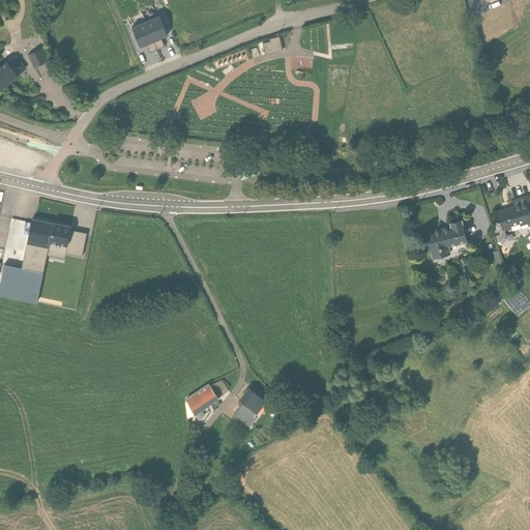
[(156,17),(131,28),(140,48),(166,37),(156,17)]
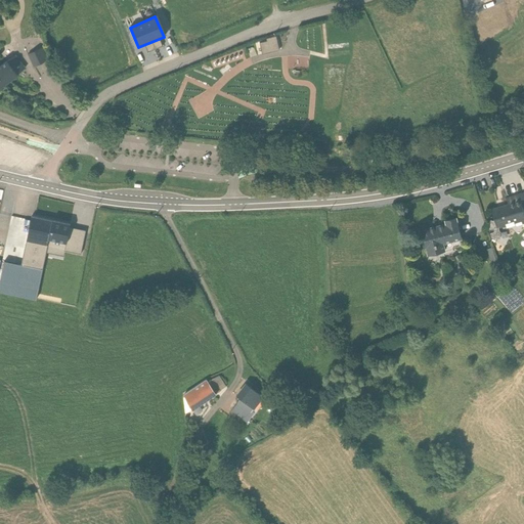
[(267,41),(259,42),(262,53),(279,49),(275,36),(266,38),(267,41)]
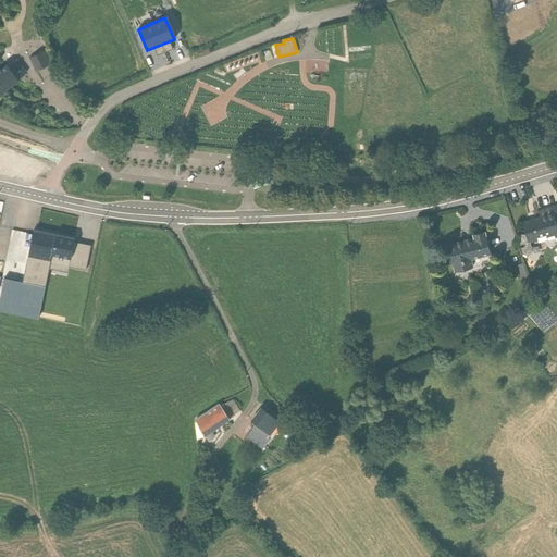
[(50,63),(46,51),(29,58),(35,70),(50,63)]
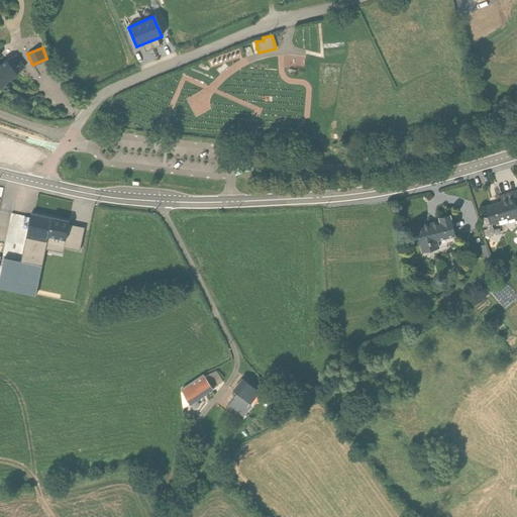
[(0,87),(25,68),(15,55),(7,61),(5,59),(0,63),(0,87)]
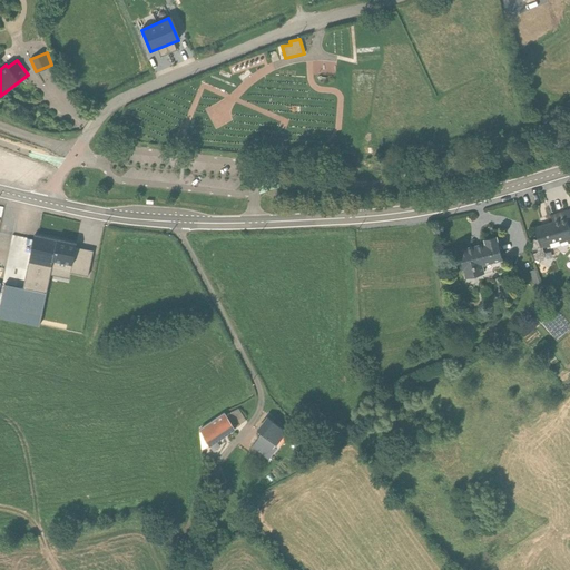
[(551,220),(534,226),(541,248),(569,239),(569,208),(550,215),(551,220)]
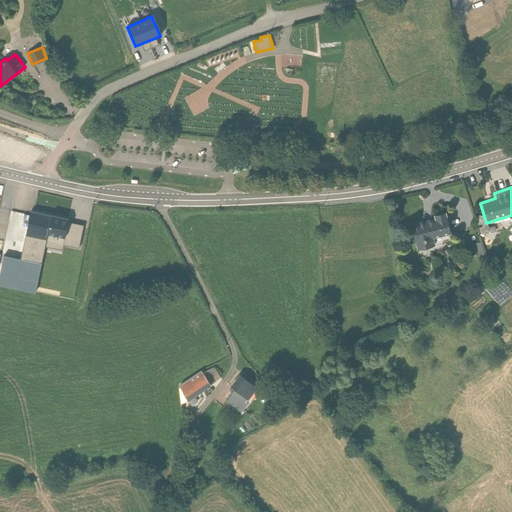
[(67,218),(30,211),(21,258),(41,262),(46,239),(60,241),(57,254),(70,256),(73,238),(63,236),(67,218)]
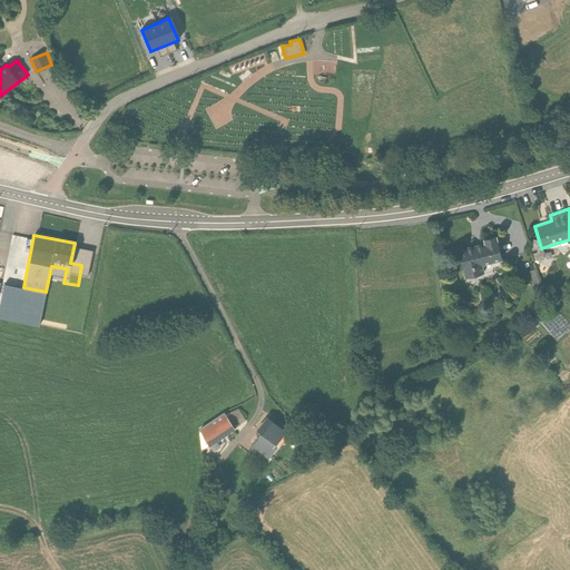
[(483,243),(457,248),(463,276),(483,272),(482,264),(502,259),(497,235),(483,238),(483,243)]
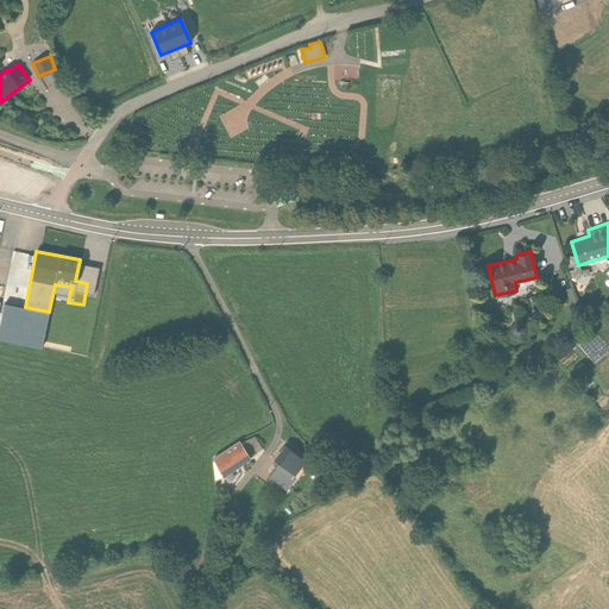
[(49,312),(25,307),(5,303),(0,327),(0,336),(41,343),(49,312)]
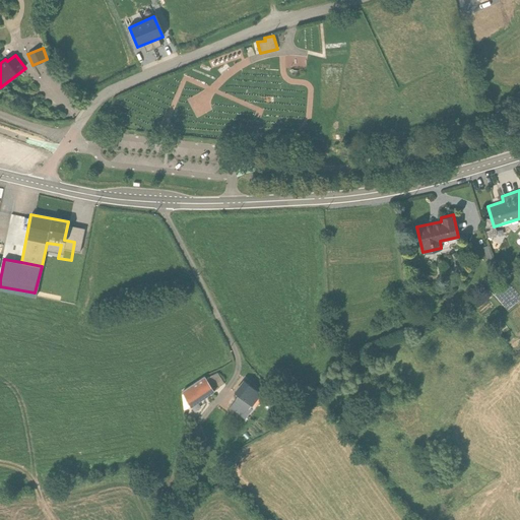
[(218,372),(206,379),(214,390),(225,383),(218,372)]
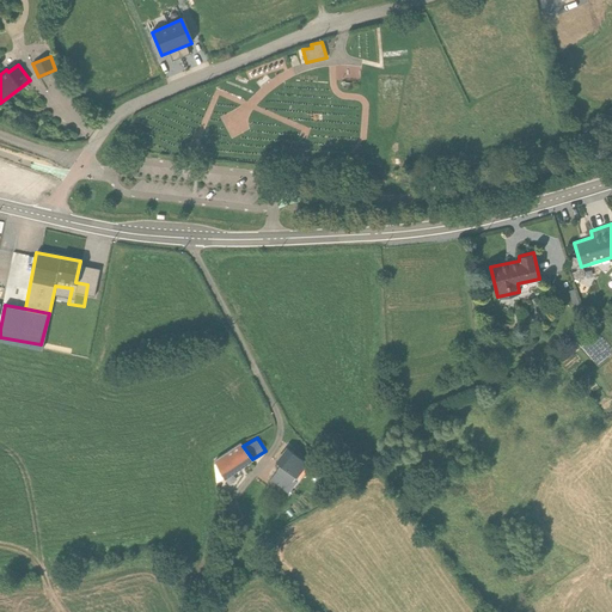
[(243,446),(240,441),(214,459),(225,478),(252,459),(243,446)]
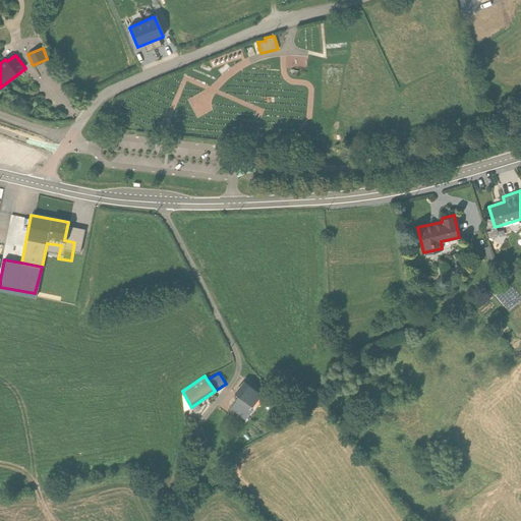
[(261,394),(243,380),(234,392),(239,396),(252,405),(261,394)]
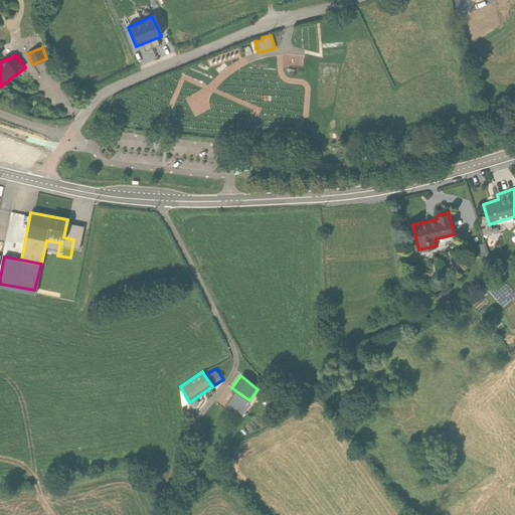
[(249,400),(236,391),(227,402),(240,412),(249,400)]
